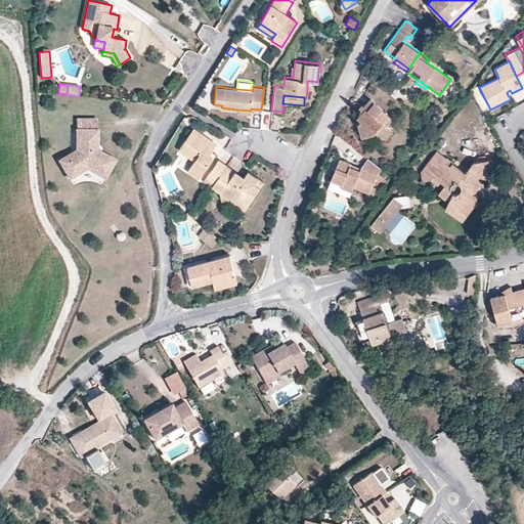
[(392,116),(369,96),(363,103),(365,105),(362,110),(356,116),(360,119),(357,122),(361,134),(374,130),(378,134),(385,137),(392,129),(385,124),(392,116)]
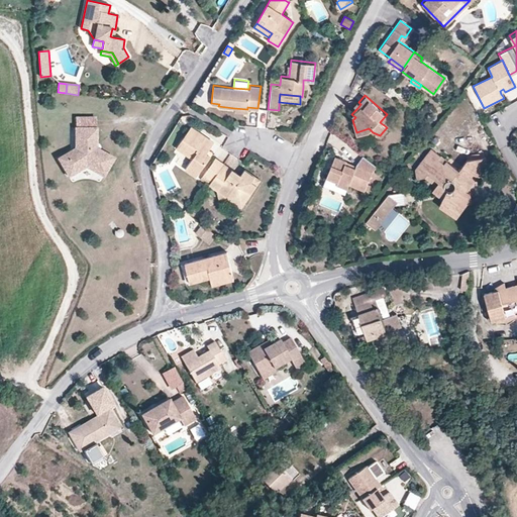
[(95,125),(95,116),(75,116),(75,125),(95,125)]
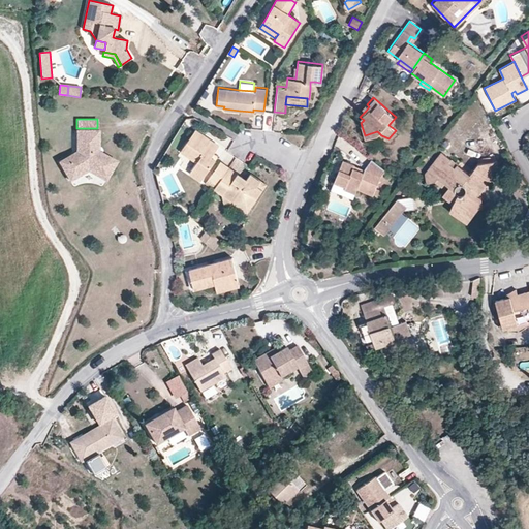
[(213,151),(218,144),(195,127),(180,149),(196,160),(189,170),(199,179),(215,157),(211,155),(213,151)]
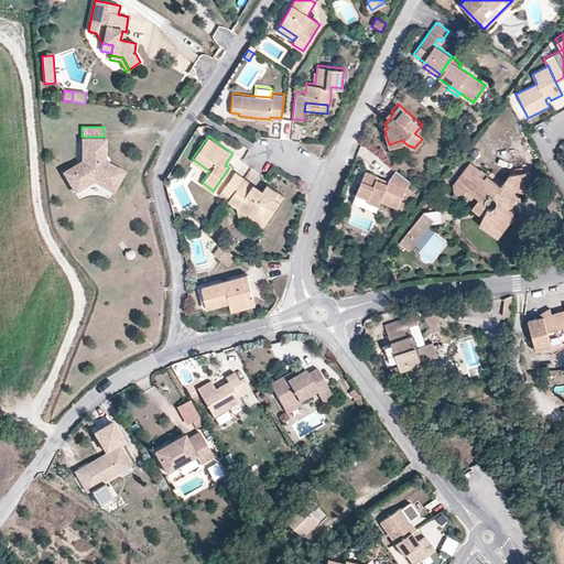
[(123,170),(105,159),(105,137),(104,137),(82,137),(82,160),(62,170),(74,191),(93,179),(112,190),(123,170)]
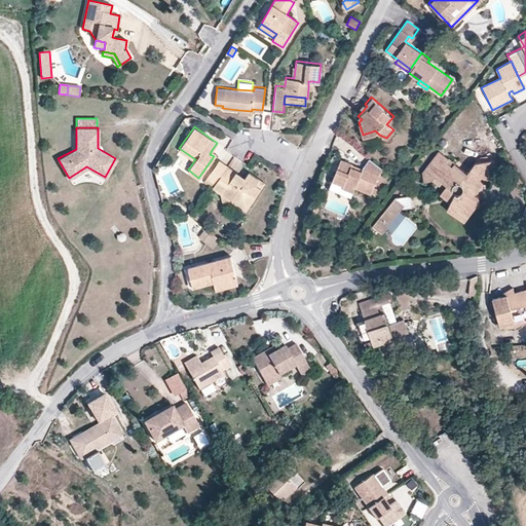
[(188,170),(195,159),(179,148),(176,152),(182,157),(178,163),(188,170)]
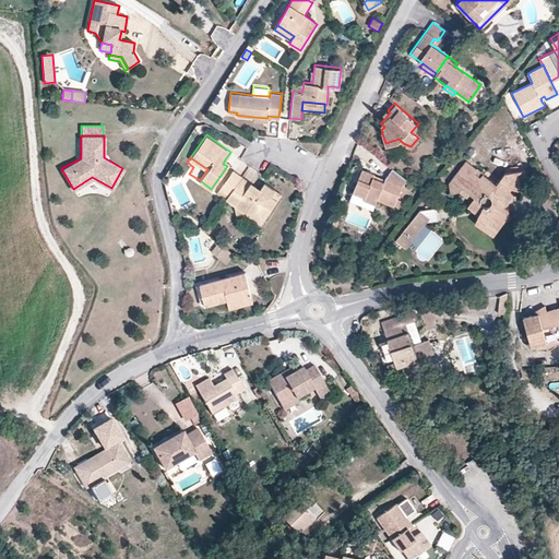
[(502,197),(502,190),(512,189),(513,189),(526,185),(524,168),(503,170),(495,182),(465,159),(449,181),(450,187),(460,186),(468,192),(473,195),(478,200),(478,201),(479,202),(479,203),(480,203),(482,204),(477,213),(473,221),(491,234),(503,218),(507,217),(506,207),(502,205),(501,205),(502,201),(502,197)]
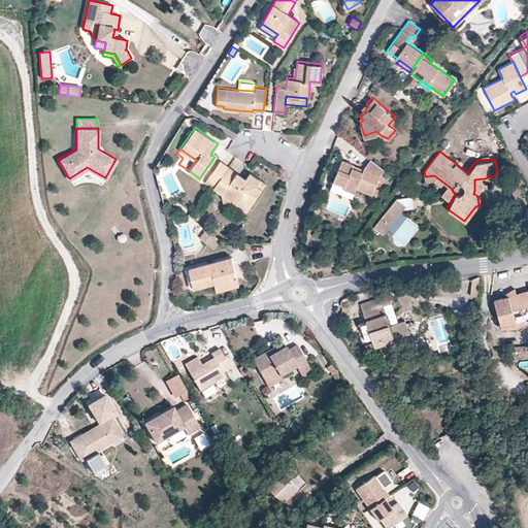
[(371,193),(378,173),(384,168),(369,157),(363,166),(361,170),(360,172),(351,169),(352,166),(353,163),(341,158),(332,178),(344,184),(343,186),(354,191),(356,186),(371,193)]
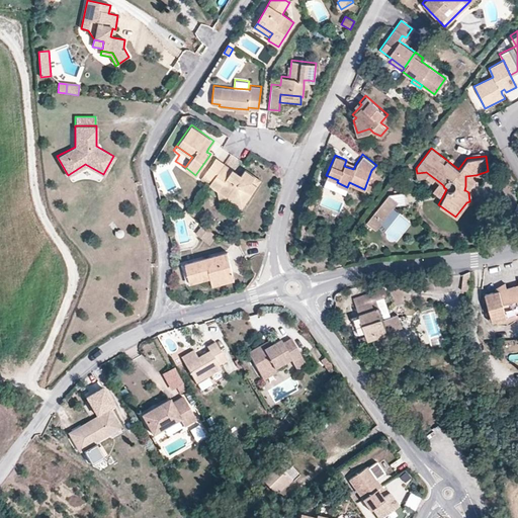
[(211,179),(224,162),(216,157),(203,173),(211,179)]
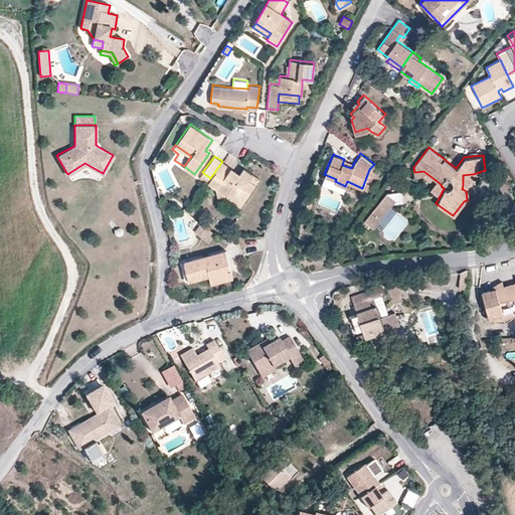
[(254,182),(249,179),(252,174),(243,167),(239,173),(222,161),(210,178),(208,182),(207,182),(215,188),(226,195),(234,194),(242,200),(254,182)]
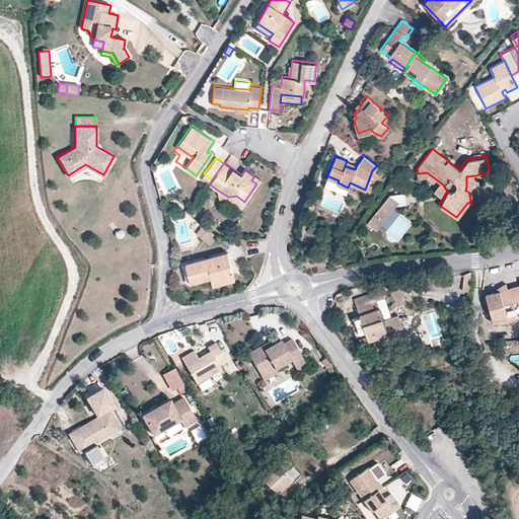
[(435,178),(427,172),(418,173),(418,177),(426,175),(433,180),(435,178)]
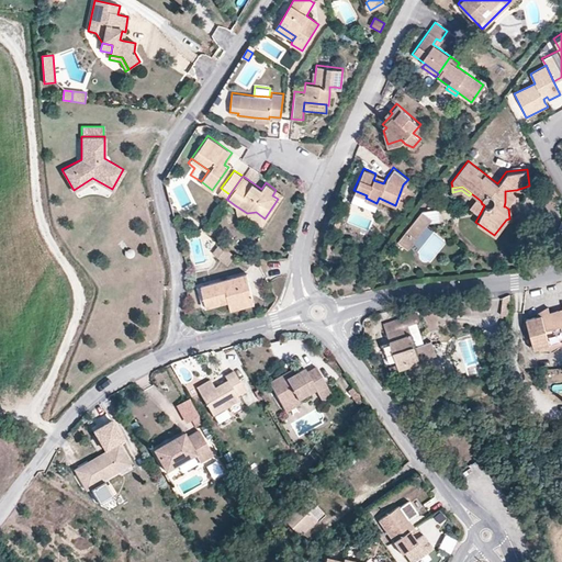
[(229,194),(221,188),(217,192),(227,199),(229,194)]
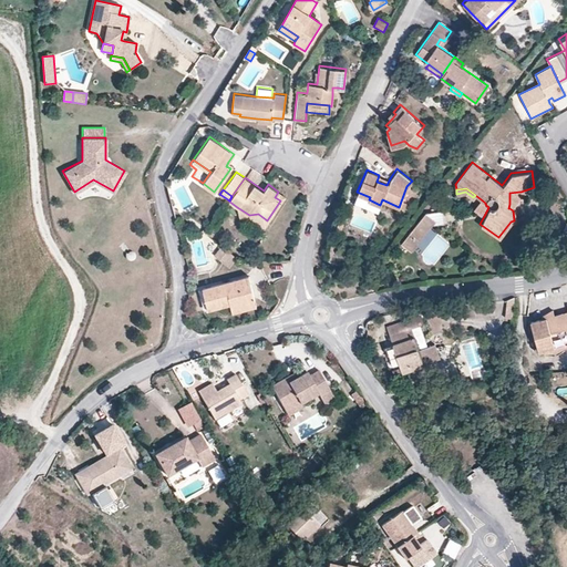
[(280,200),(285,196),(278,192),(275,197),(280,200)]
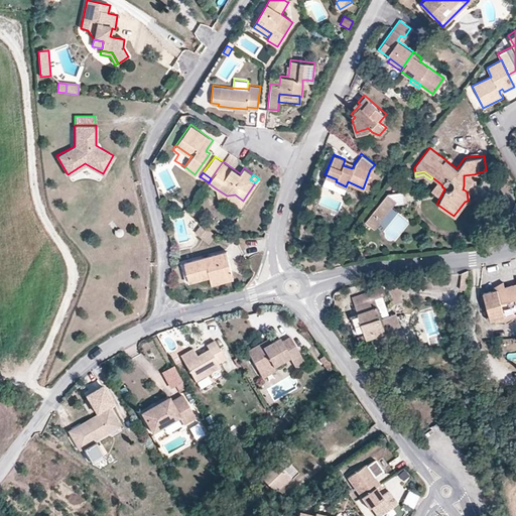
[(337,179),(325,174),(323,179),(335,184),(336,181),(337,179)]
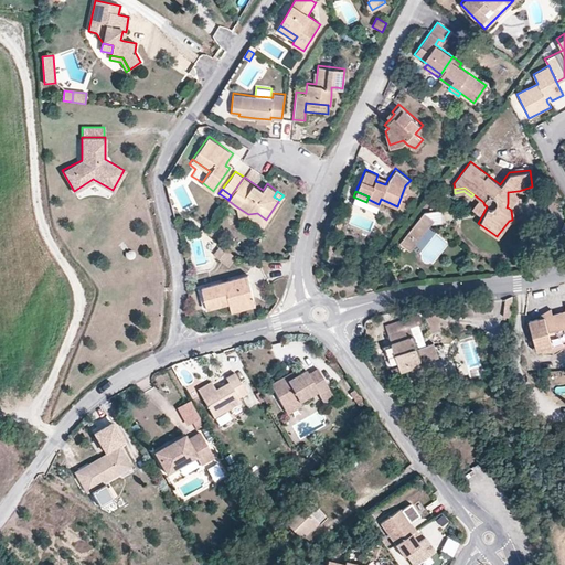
[(508,208),(519,192),(518,191),(508,192),(508,199),(508,203),(507,208),(508,208)]
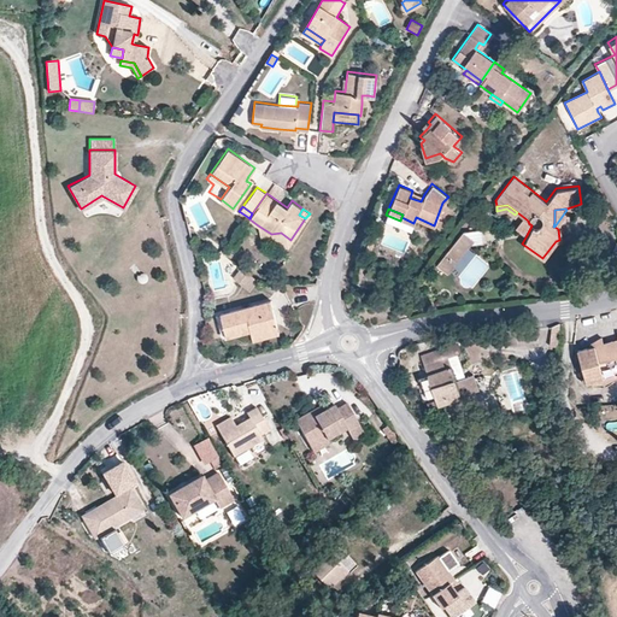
[(529,224),(529,223),(528,222),(528,221),(522,216),(515,225),(527,235),(532,225),(530,224),(529,224)]
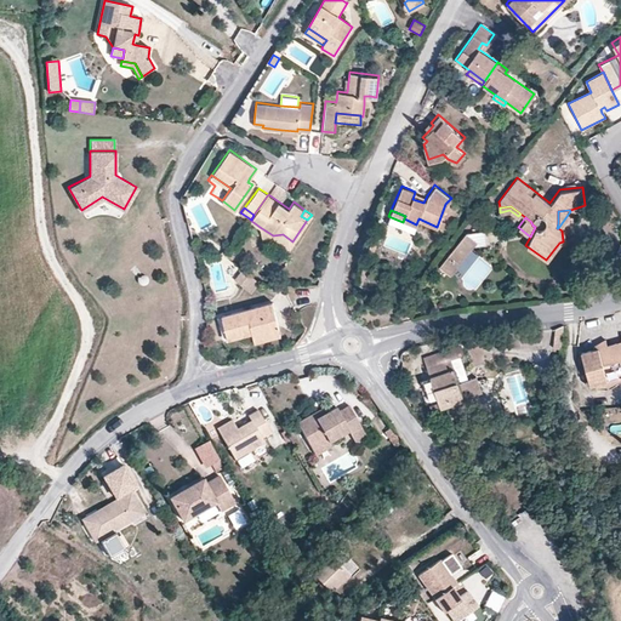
[(273,235),(260,227),(262,238),(273,235)]
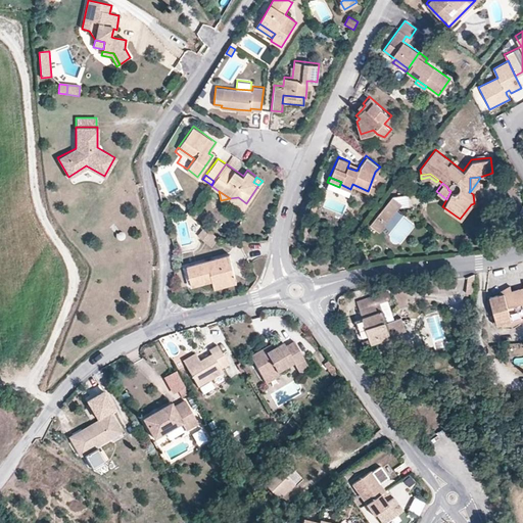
[(379,231),(398,206),(410,205),(408,194),(392,196),(370,224),(379,231)]
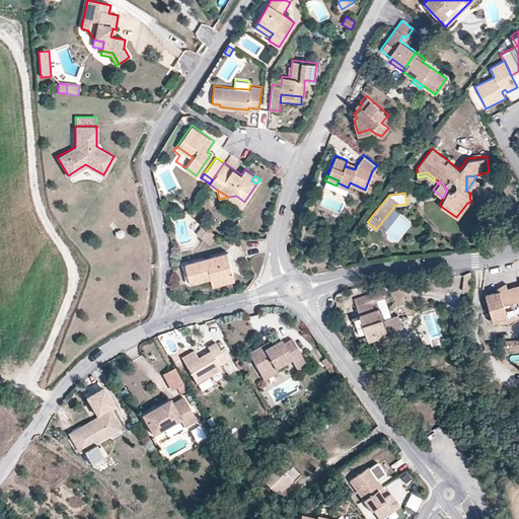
[(244,202),(236,196),(228,197),(241,206),(244,202)]
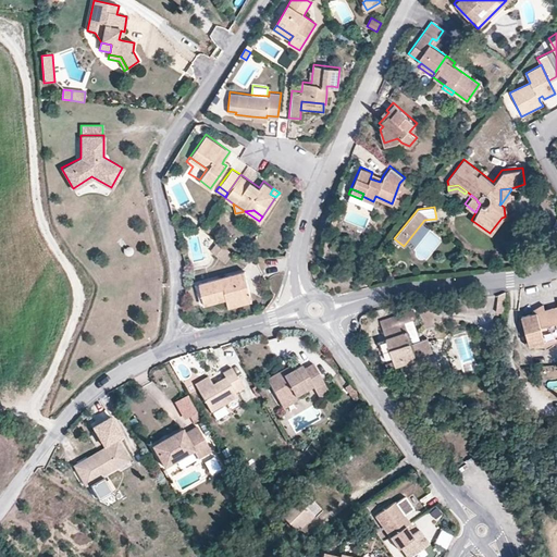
[(233,255),(218,242),(210,251),(225,263),(233,255)]
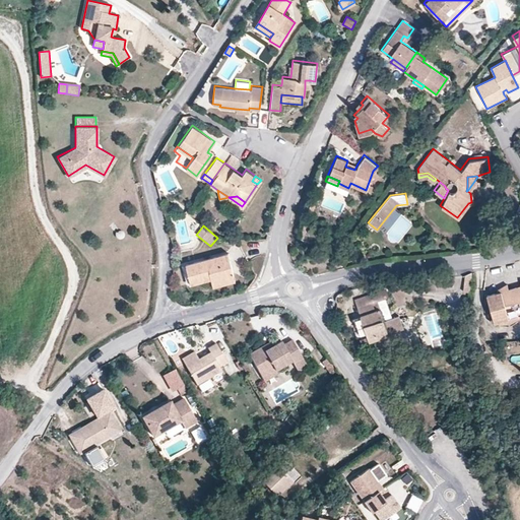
[(233,270),(228,251),(185,262),(190,281),(210,276),(233,270)]
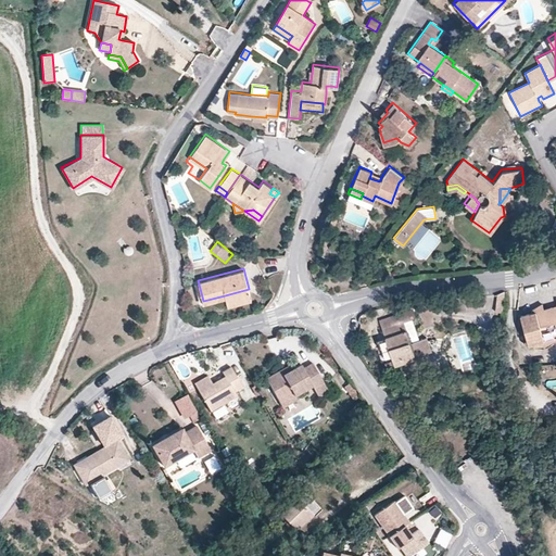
[(251,298),(249,289),(225,295),(227,304),(251,298)]
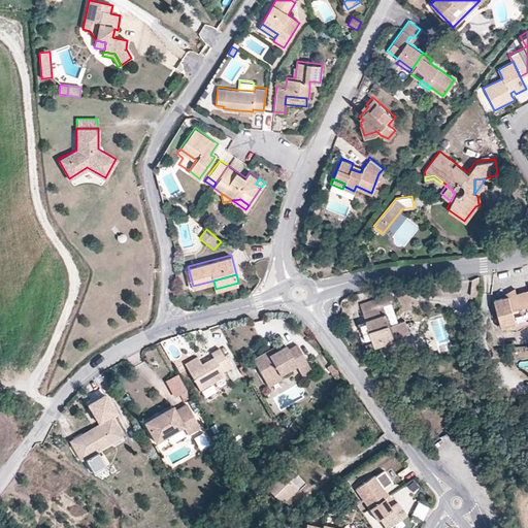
[(477,297),(480,276),(472,279),(470,296),(477,297)]
